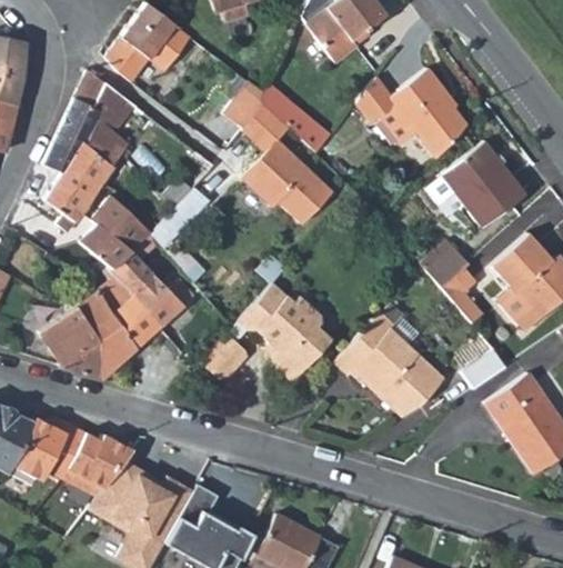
[(211,0),(215,11),(220,10),(224,21),(247,16),(244,3),(257,0),(211,0)]
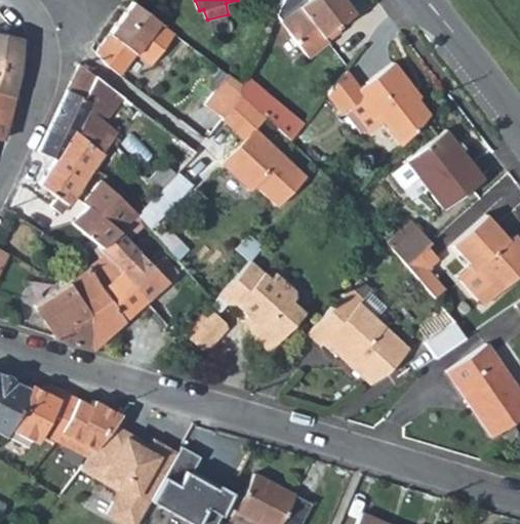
[(315,0),(301,11),(291,0),(285,0),(276,23),(310,68),(330,53),(322,42),(319,38),(328,31),(331,35),(352,19),(335,0),(315,0)]
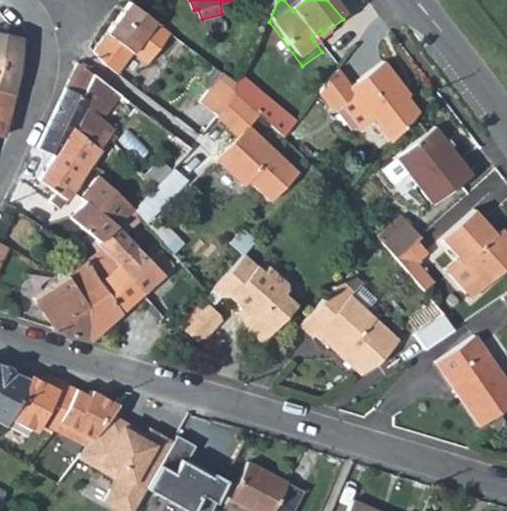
[(173,32),(131,2),(96,47),(105,63),(117,73),(133,52),(149,63),(173,32)]
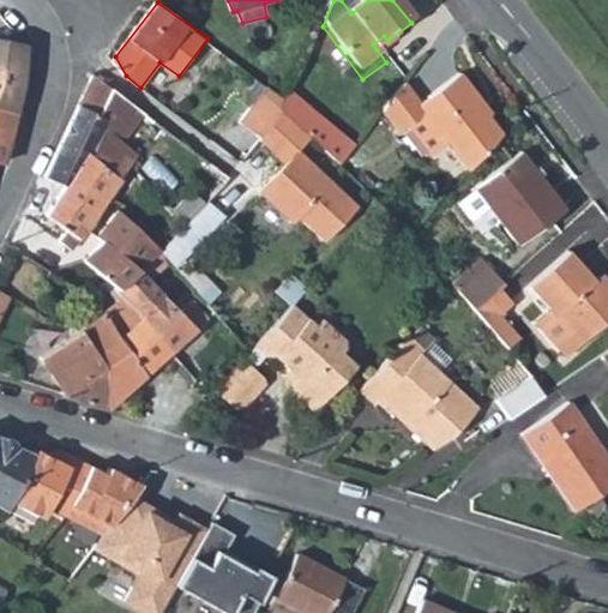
[(377,49),(387,41),(384,36),(373,44),(377,49)]
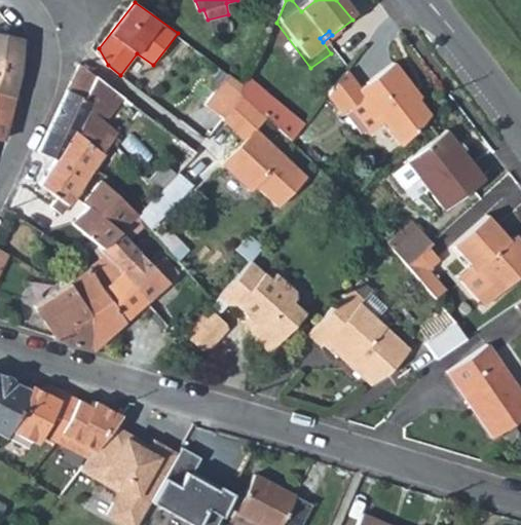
[(0,87),(16,91),(21,75),(24,37),(23,36),(0,32),(0,87)]
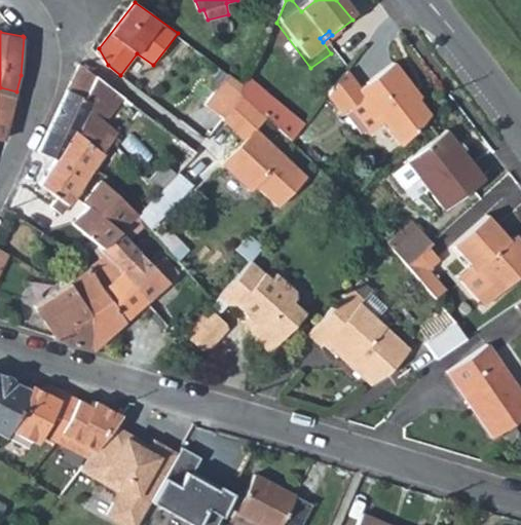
[(106,124),(128,100),(82,64),(50,134),(68,144),(74,137),(76,139),(84,132),(108,151),(119,137),(106,124)]
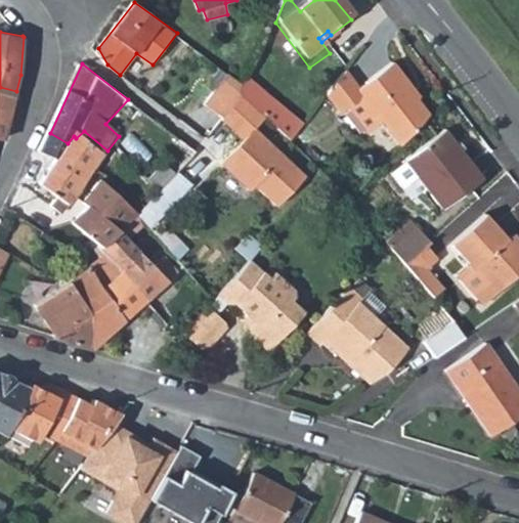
[(393,123),(412,148),(440,119),(420,92),(423,90),(403,64),(370,90),(355,73),(345,88),(334,98),(347,118),(363,110),(381,133),(393,123)]
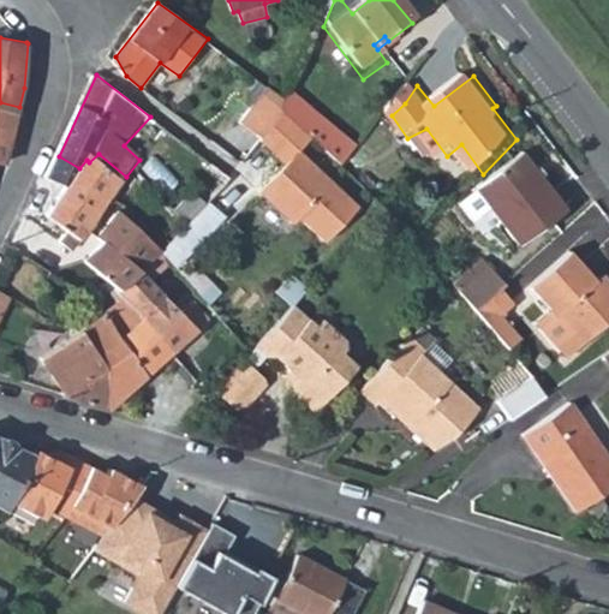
[(290,101),(269,87),(244,121),(264,138),(286,109),(290,101)]
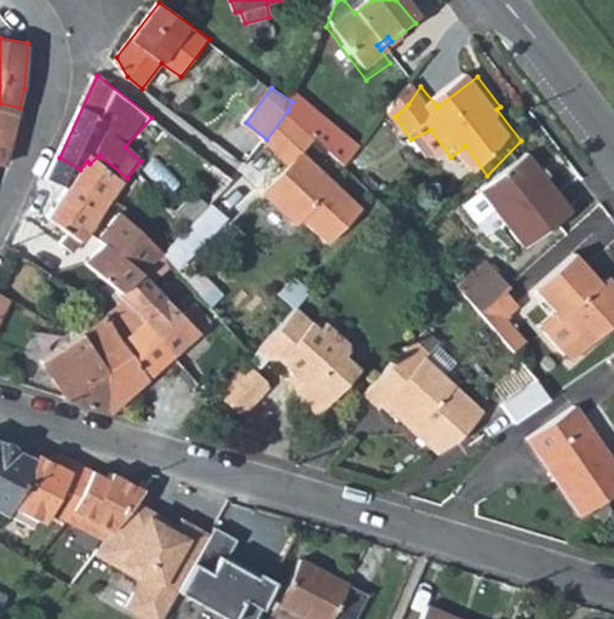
[(361,147),(297,91),(292,102),(288,110),(316,137),(346,165),(361,147)]
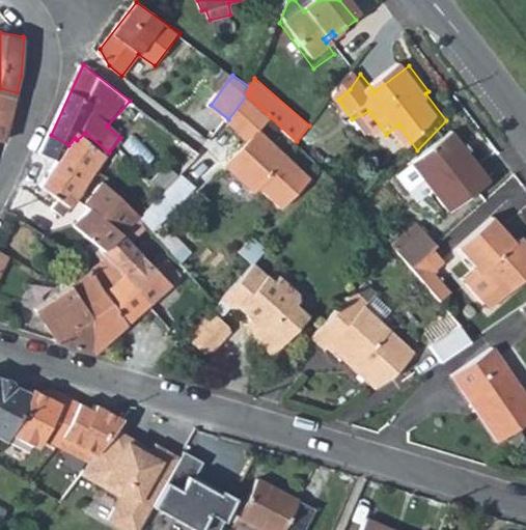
[(0,160),(1,161),(17,92),(0,88),(0,160)]
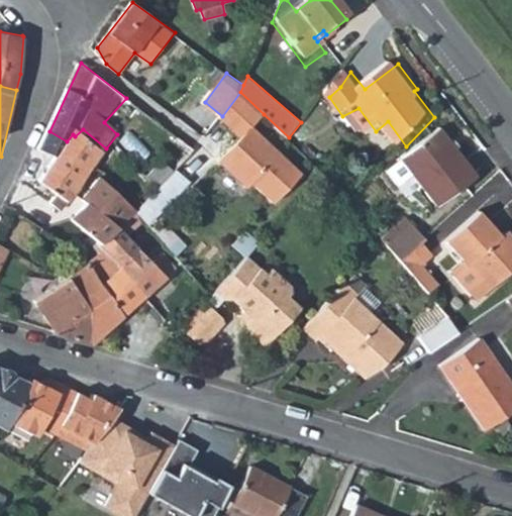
[(253,126),(264,114),(240,92),(222,116),(221,118),(241,136),(219,160),(248,187),(253,182),(276,202),(303,173),(253,126)]
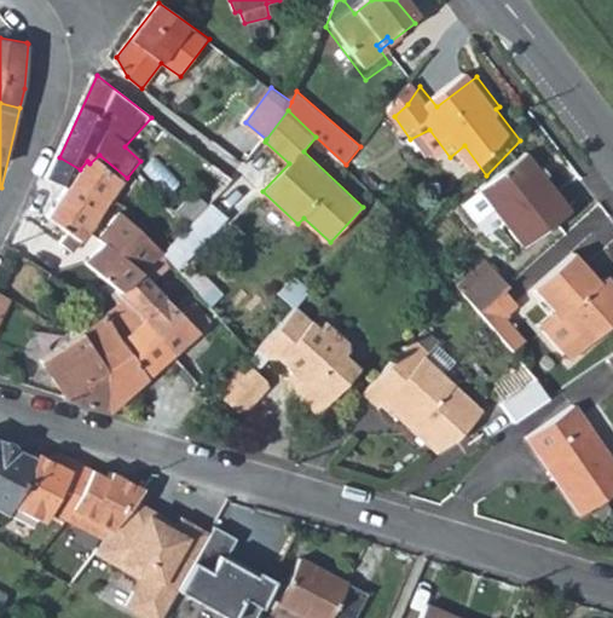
[(108,201),(127,178),(99,155),(90,163),(87,161),(80,169),(59,157),(48,179),(67,190),(51,218),(70,234),(63,242),(75,252),(94,227),(108,201)]
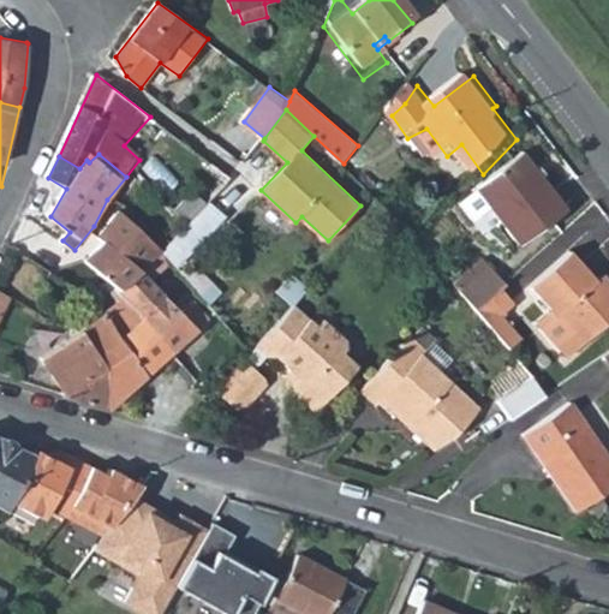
[(529,155),(464,206),(487,236),(507,224),(525,245),(571,212),(529,155)]
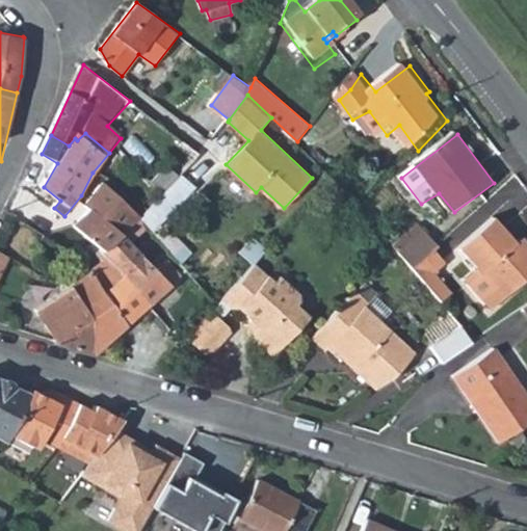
[(194,200),(203,191),(182,175),(140,217),(146,224),(149,228),(186,191),(194,200)]
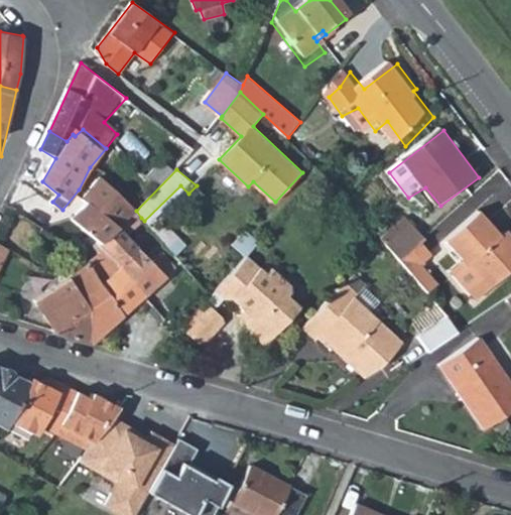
[(74,219),(100,241),(119,226),(117,224),(133,209),(102,178),(85,200),(89,204),(74,219)]
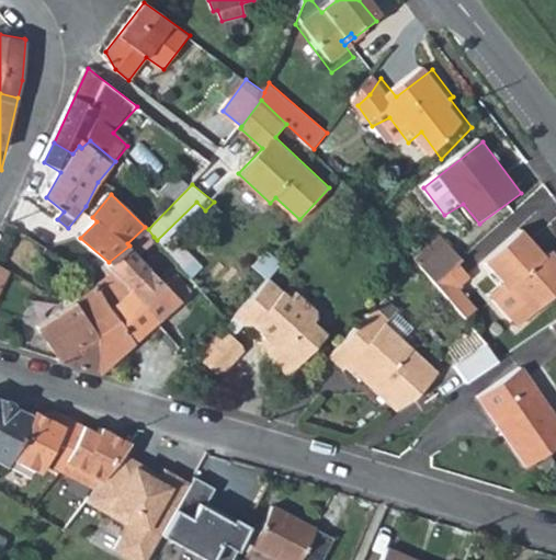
[(136,252),(154,237),(148,229),(129,246),(136,252)]
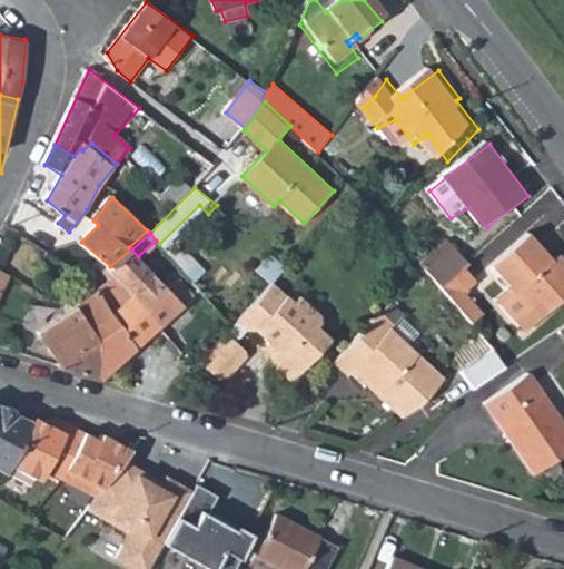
[(428,264),(449,290),(473,270),(476,267),(454,242),(428,264)]
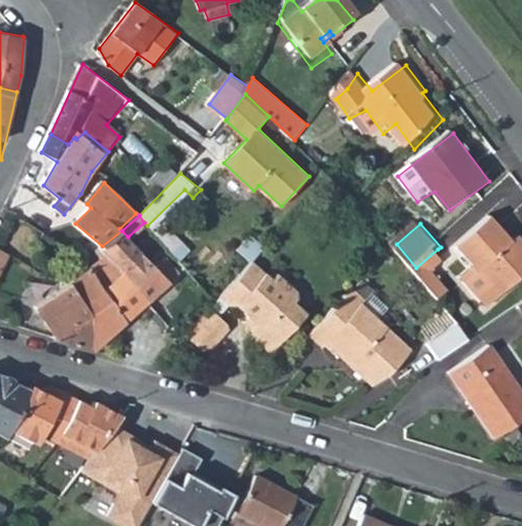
[(484,224),(452,252),(468,272),(456,281),(483,312),(521,278),(521,250),(513,257),(506,248),(484,224)]
